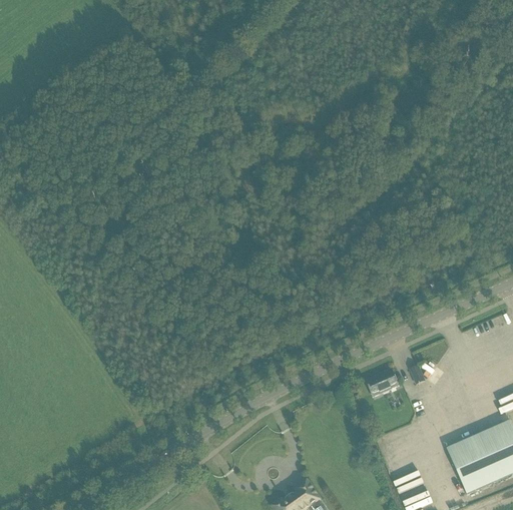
[(432,361),(429,365),(437,372),(441,368),(432,361)]
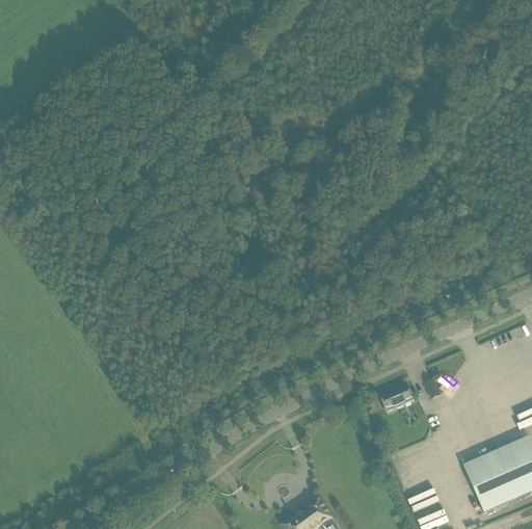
[(425,381),(432,397),(441,393),(433,378),(425,381)]
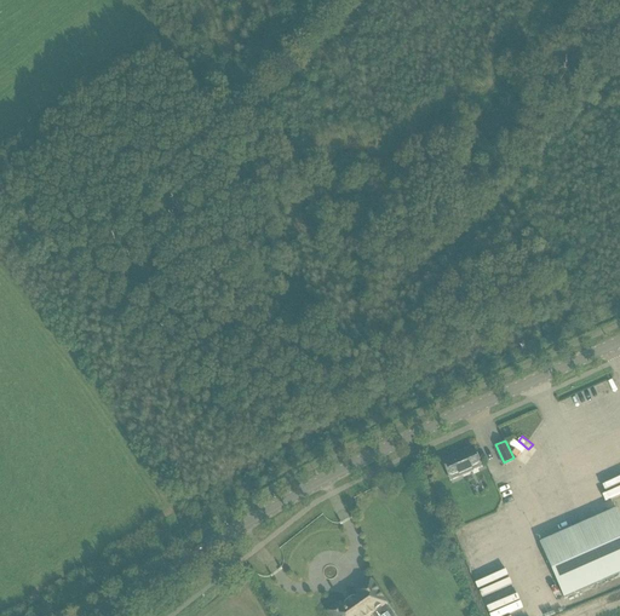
[(452,478),(481,465),(472,444),(463,449),(464,452),(443,460),(446,465),(445,465),(446,467),(447,467),(452,478)]
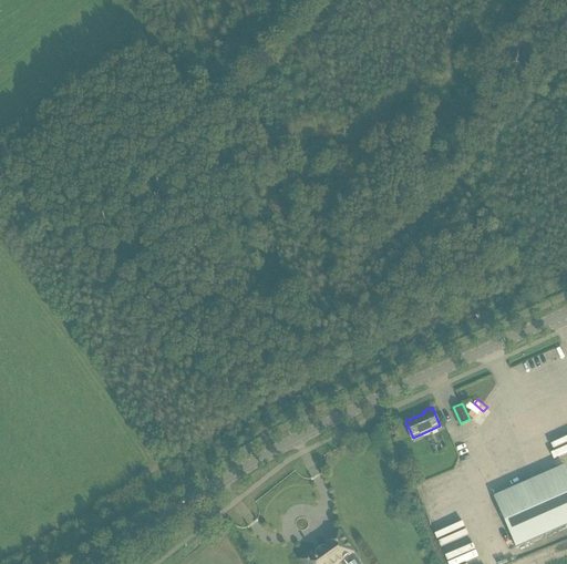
[(441,449),(447,445),(445,439),(437,441),(441,449)]
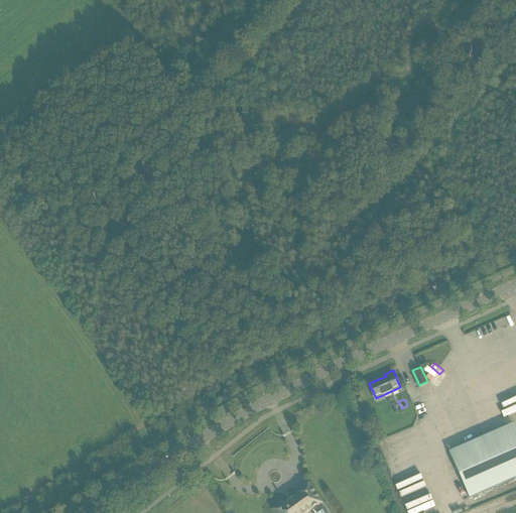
[(515,427),(513,421),(448,450),(469,496),(515,475),(515,427)]
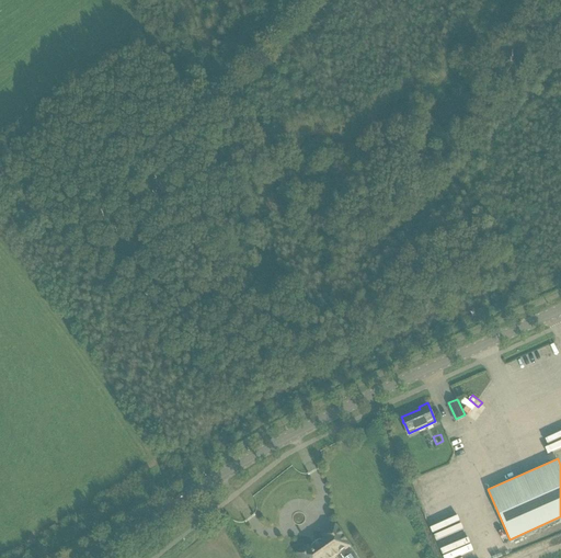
[(298,551),(301,557),(304,557),(306,557),(328,557),(333,555),(338,556),(339,557),(358,557),(342,533),(335,524),(322,533),(325,537),(309,548),(307,545),(298,551)]
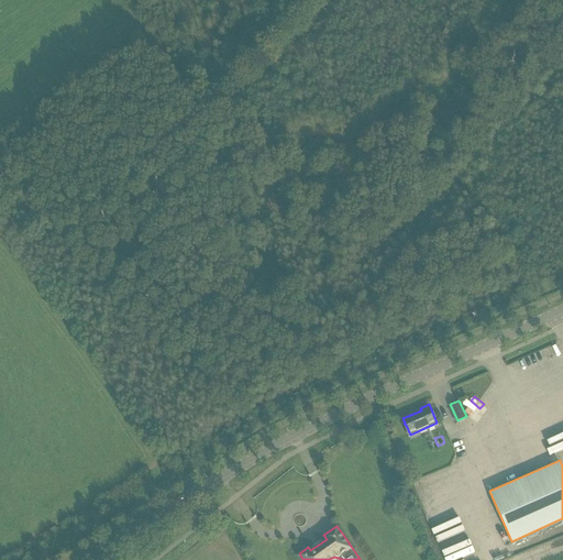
[(451,557),(452,559),(468,559),(472,559),(466,548),(451,557)]
